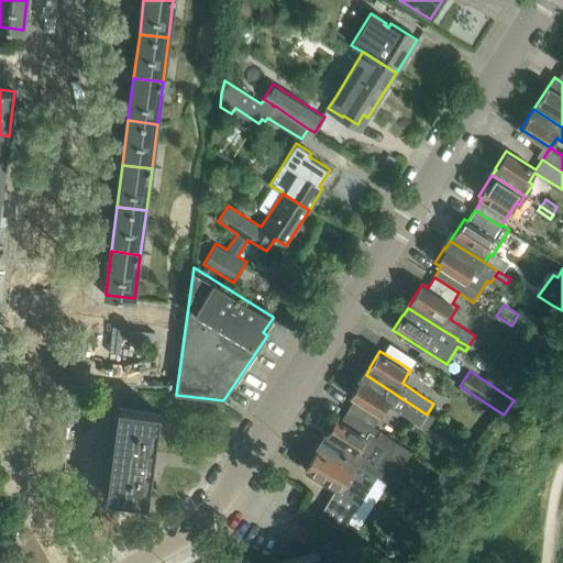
[(433,419),(427,415),(366,375),(361,382),(360,382),(351,397),(354,399),(346,410),(374,427),(388,404),(427,428),(433,419)]
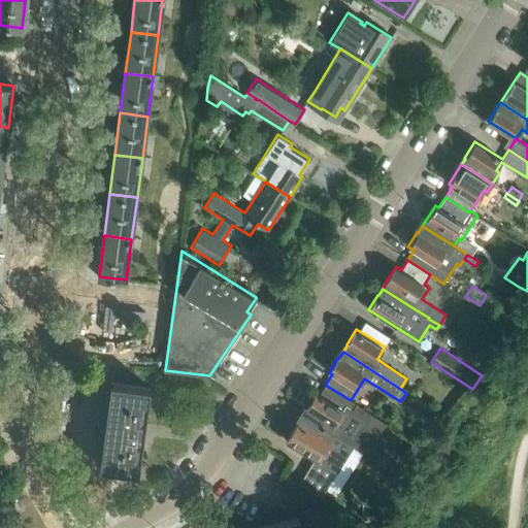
[(150,388),(129,385),(111,383),(99,466),(138,472),(150,388)]
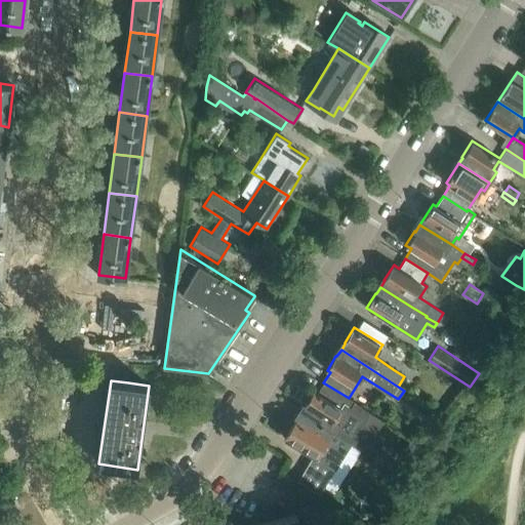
[(352,427),(364,407),(349,398),(323,382),(317,393),(314,391),(305,405),(306,406),(301,412),(352,444),(359,432),(352,427)]
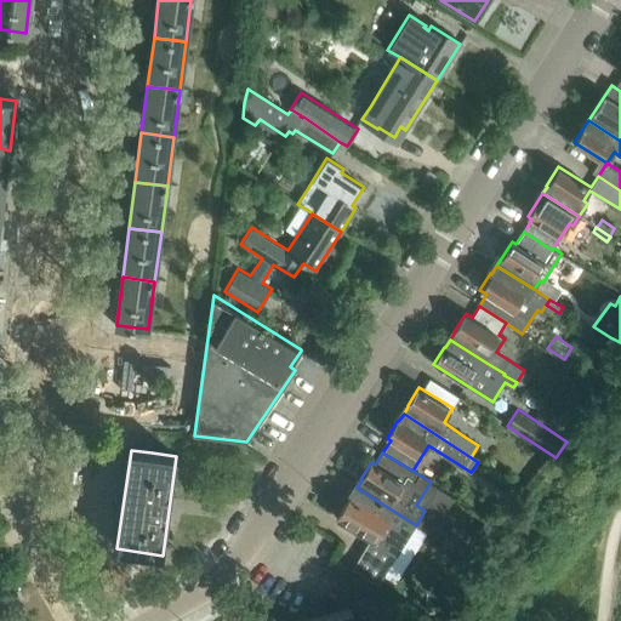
[(351,494),(339,514),(341,522),(370,540),(352,569),(379,586),(416,525),(357,488),(352,495),(351,494)]
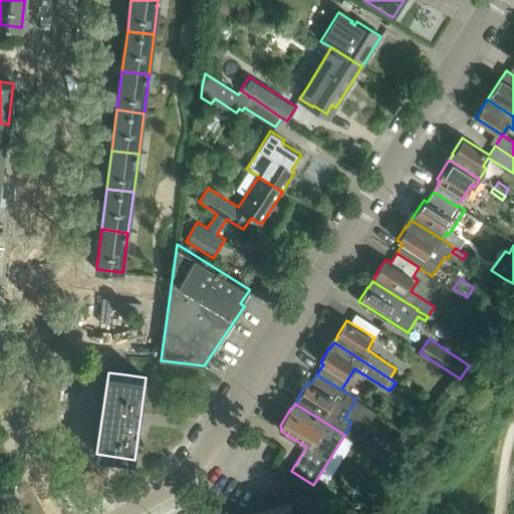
[(292,513),(290,503),(251,513),(292,513)]
